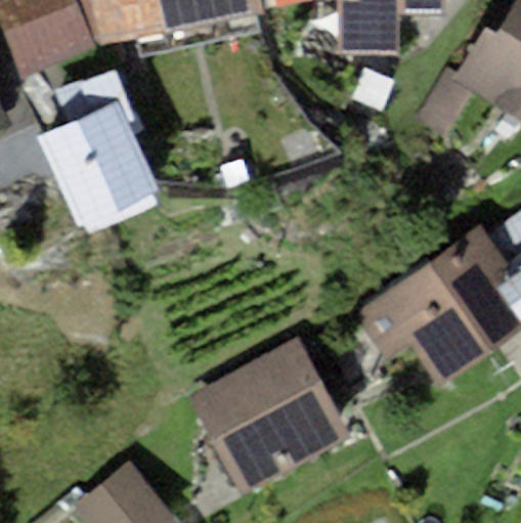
[(0,0),(0,25),(22,77),(91,47),(71,0),(0,0)]
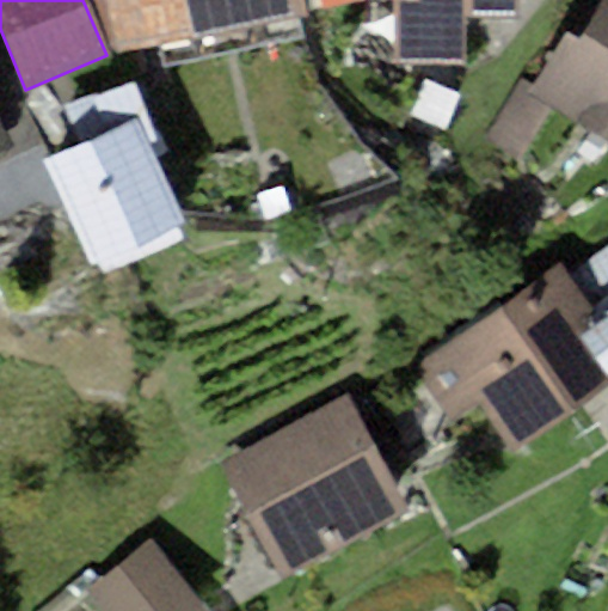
[(83,0),(106,55),(115,52),(192,41),(182,0),(83,0)]
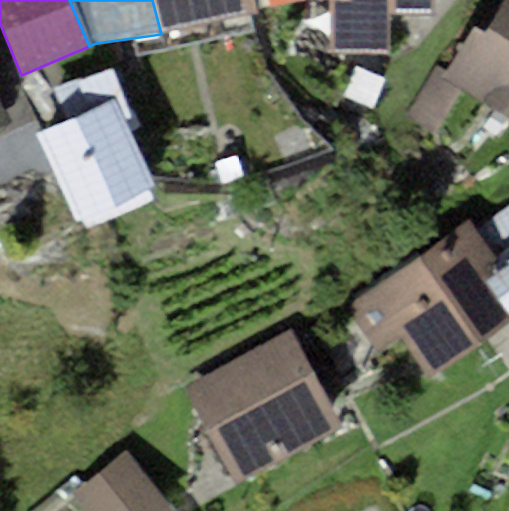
[(152,0),(161,34),(255,14),(253,3),(252,0),(152,0)]
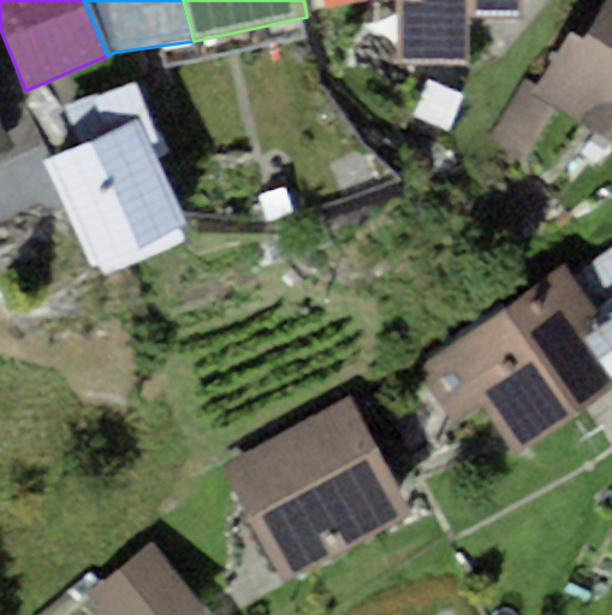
[(376,0),(378,18),(392,18),(392,64),(467,63),(465,15),(522,15),(521,0),(376,0)]
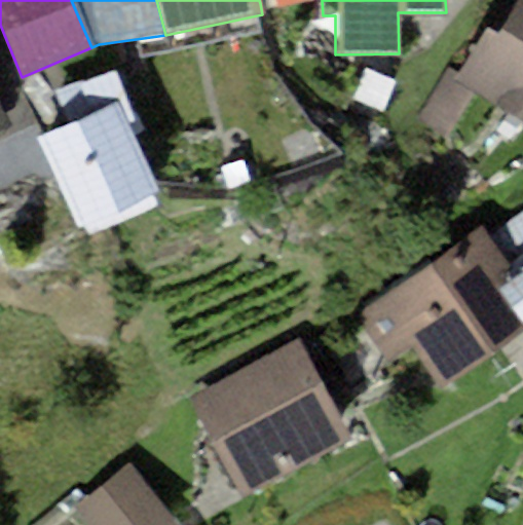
[(516,0),(497,32),(485,25),(453,78),(522,120),(522,0),(516,0)]
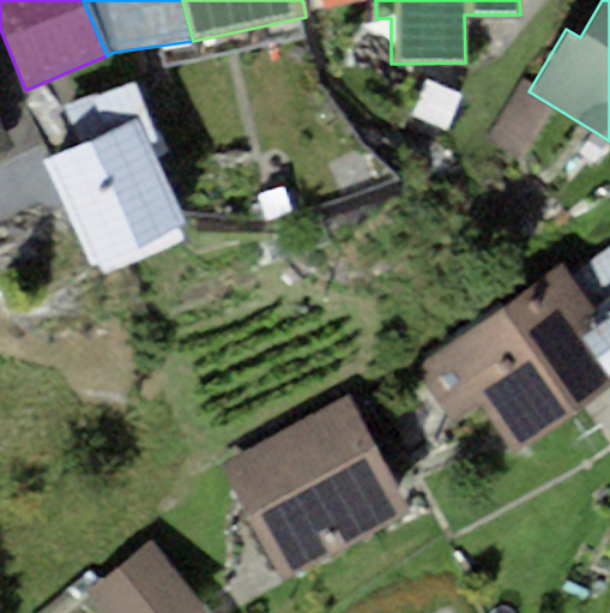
[(84,145),(44,162),(89,266),(187,226),(158,158),(170,154),(155,118),(144,110),(132,82),(68,108),(84,145)]
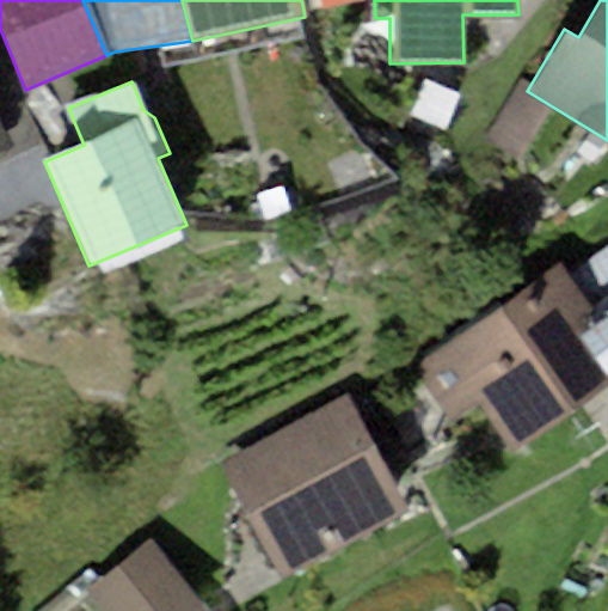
[(546,114),(509,93),(483,142),(520,163),(546,114)]
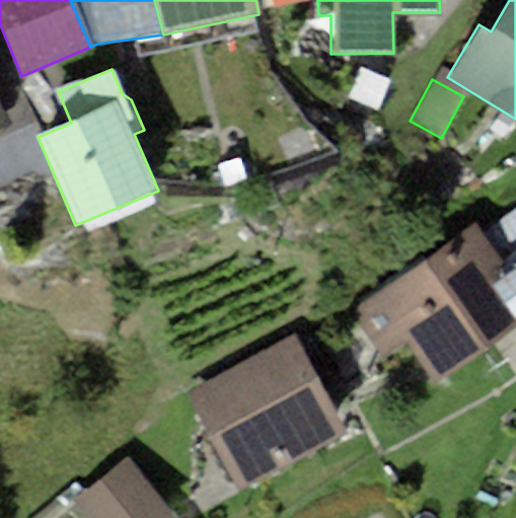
[(0,129),(13,123),(0,98),(0,129)]
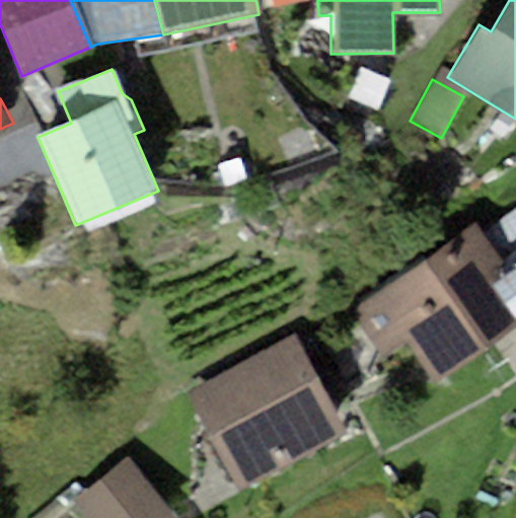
[(515,202),(480,229),(510,272),(492,285),(515,317),(515,202)]
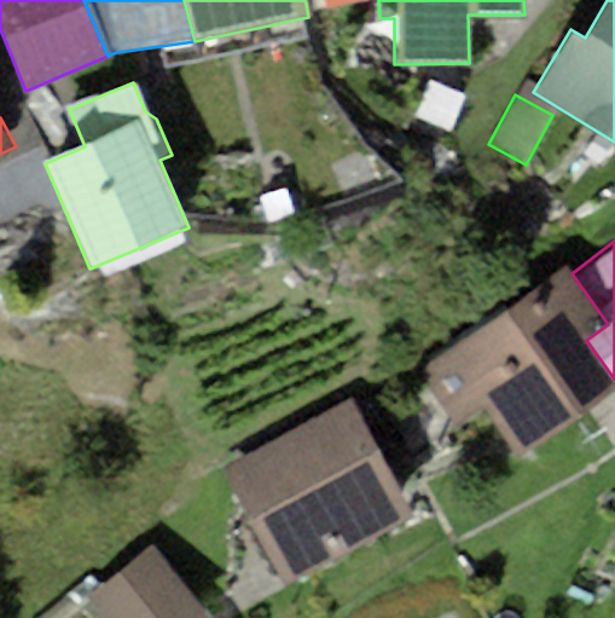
[(566,264),(412,371),(451,427),(483,404),(520,455),(614,386),(614,379),(586,340),(608,324),(572,273),(566,264)]
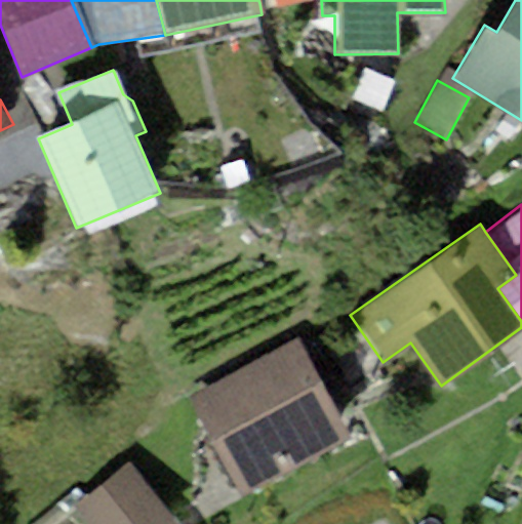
[(297,338),(188,397),(241,494),(351,436),(297,338)]
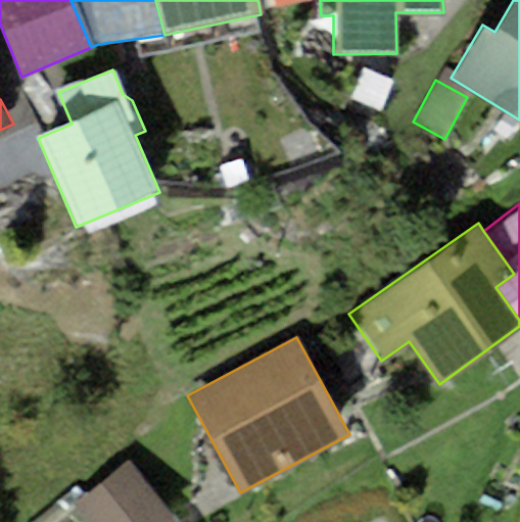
[(129,459),(71,505),(83,521),(177,521),(178,521),(129,459)]
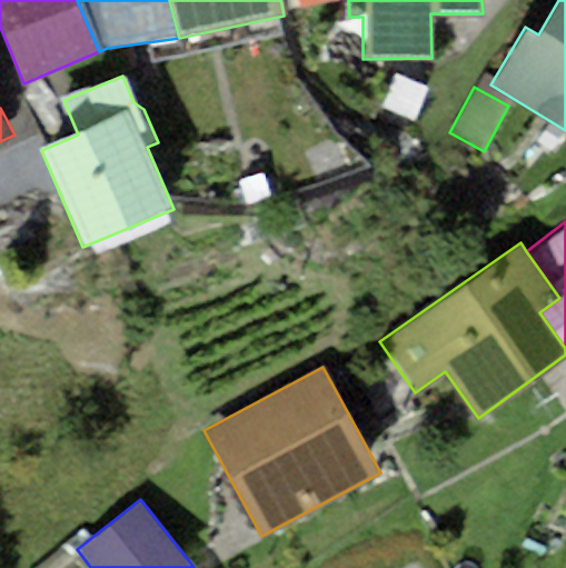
All buildings are outlined.
